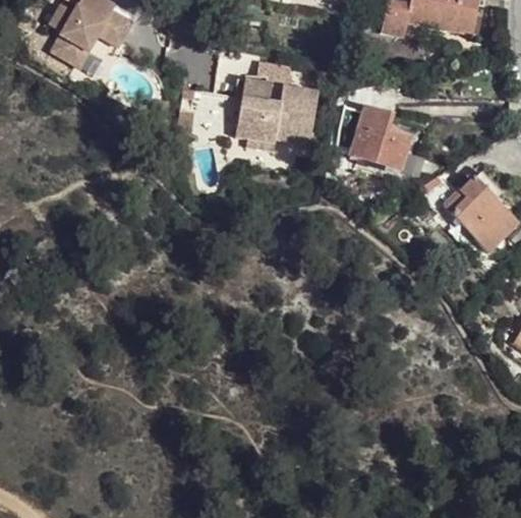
[(61,32),(50,52),(78,68),(79,66),(89,52),(97,36),(116,48),(123,36),(130,24),(111,12),(114,7),(101,0),(79,0),(76,7),(62,0),(48,24),(61,32)]
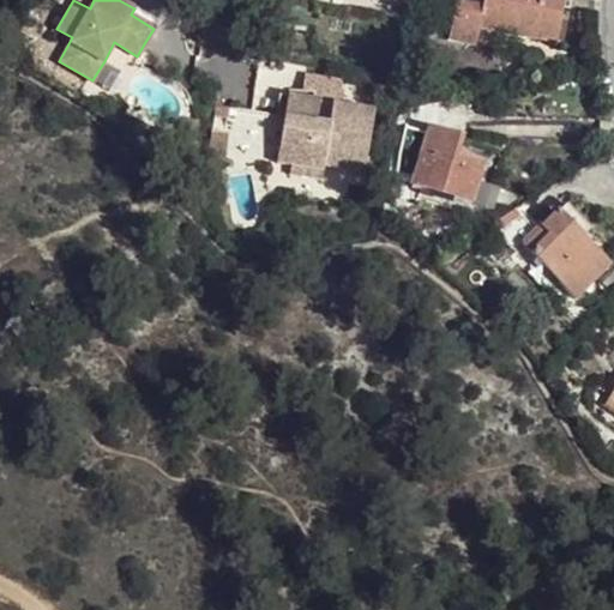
[(456,0),(451,26),(477,31),(479,26),(503,31),(504,23),(557,32),(561,0),(483,0),(483,4),(463,0),(456,0)]
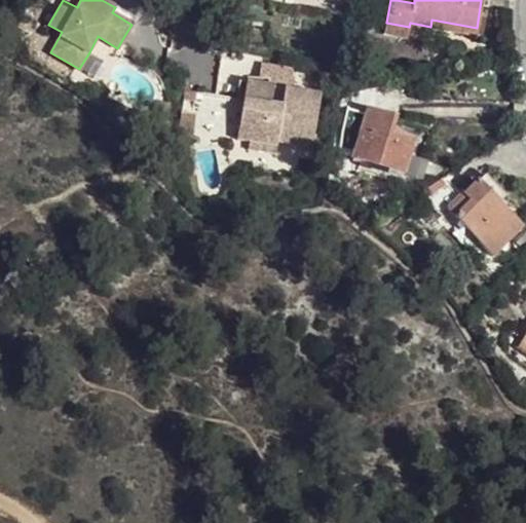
[(431,20),(430,27),(476,35),(477,28),(431,20)]
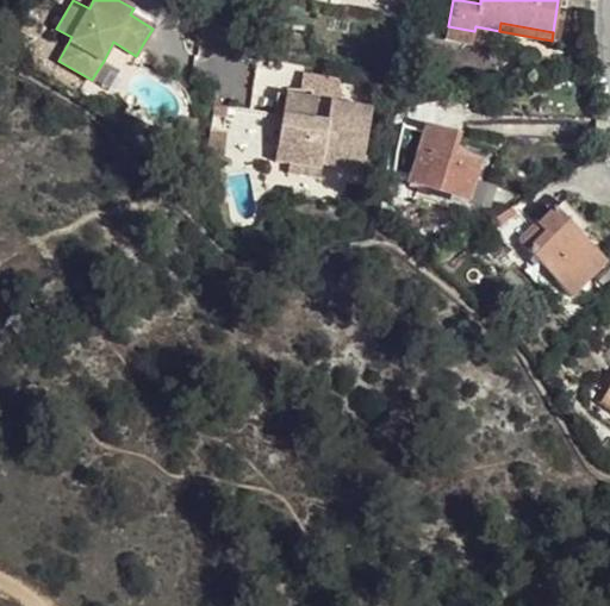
[(448,26),(446,37),(473,42),(474,31),(448,26)]
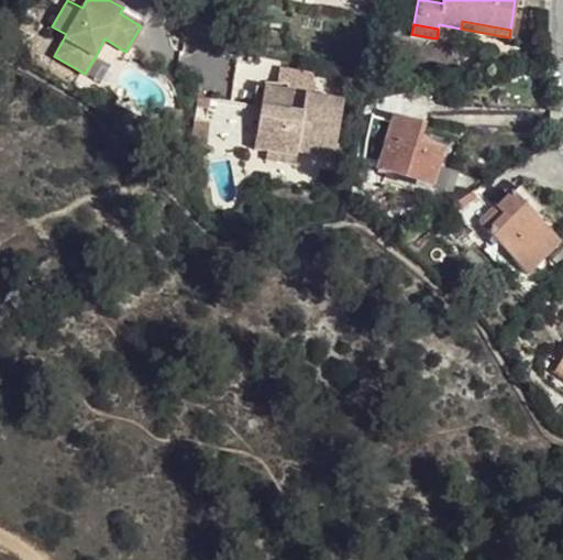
[(109,64),(96,56),(86,72),(100,79),(109,64)]
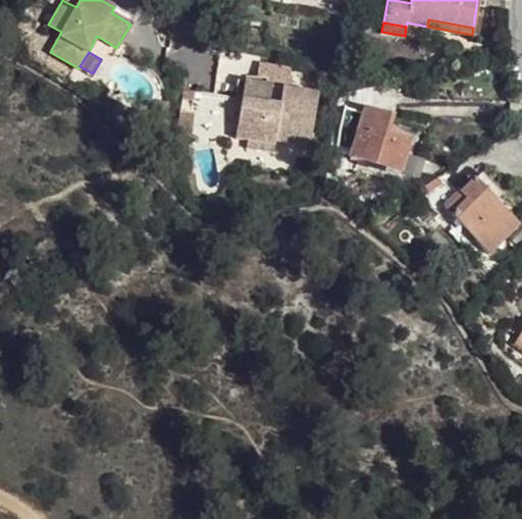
[(239,117),(236,137),(275,143),(276,139),(310,145),(318,92),(288,87),(291,66),(259,62),(256,82),(282,86),(279,104),(242,98),(239,117)]
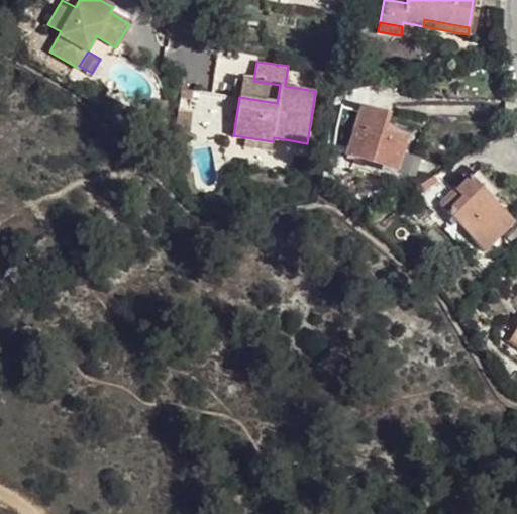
[(360,107),(346,155),(397,169),(403,147),(381,140),(388,115),(360,107)]
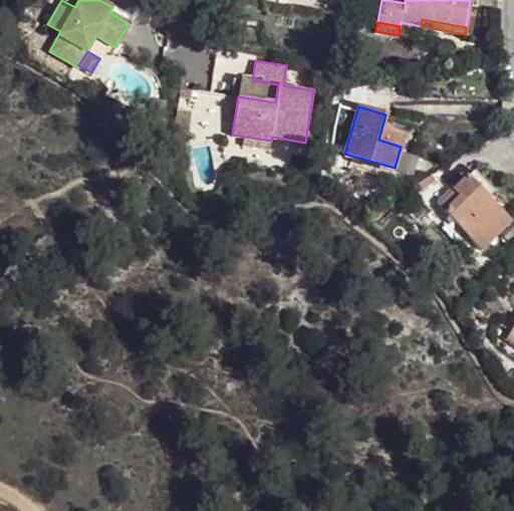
[(178,107),(173,129),(189,131),(191,108),(178,107)]
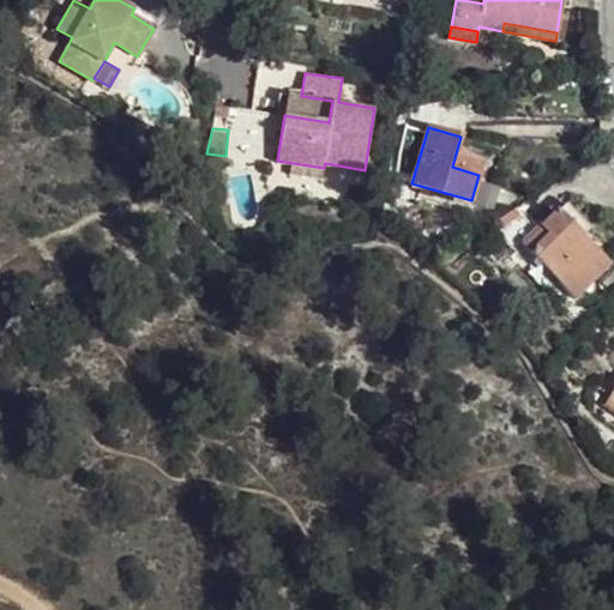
[(557,210),(581,235),(589,227),(565,203),(557,210)]
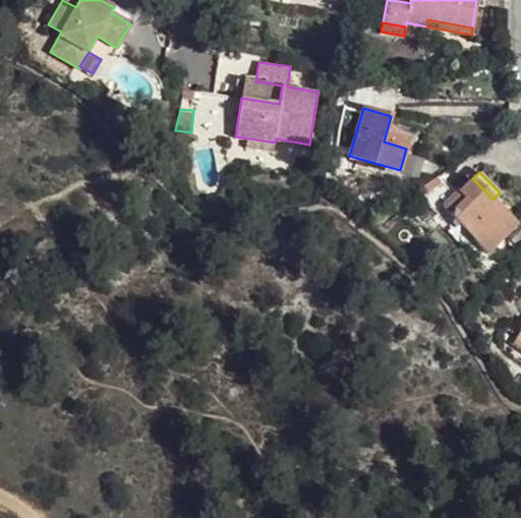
[(437,176),(412,191),(417,198),(441,183),(437,176)]
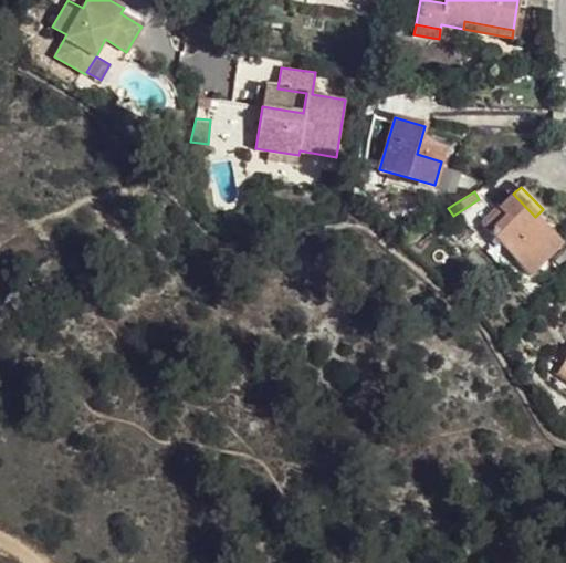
[(513,194),(482,223),(531,273),(562,243),(535,217),(513,194)]
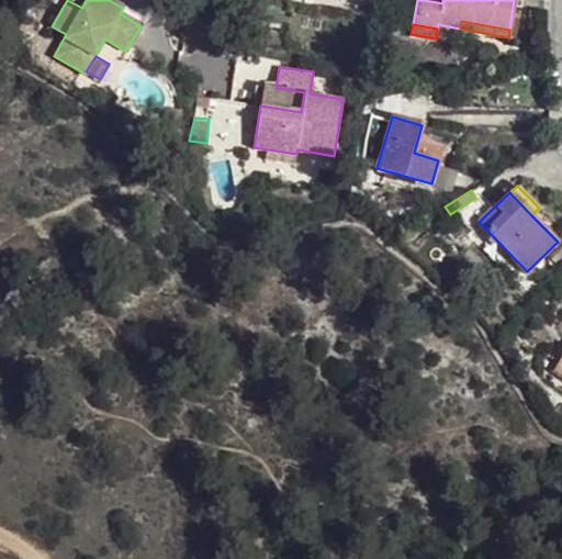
[(561,245),(551,258),(561,269),(561,245)]
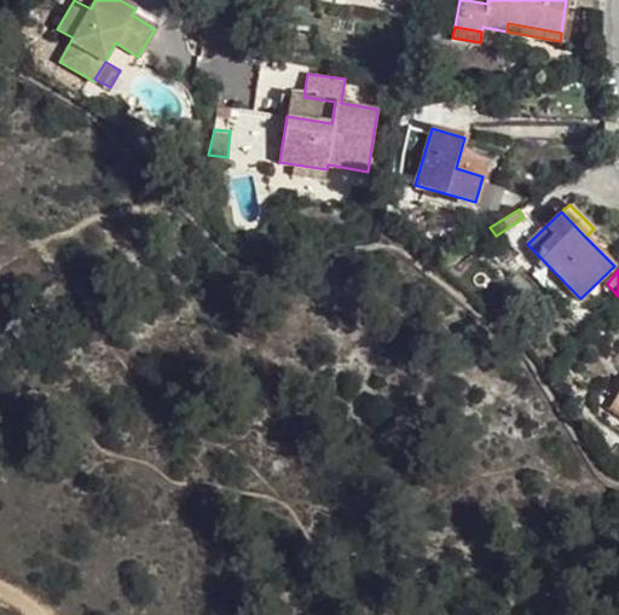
[(576,313),(585,324),(595,313),(585,303),(576,313)]
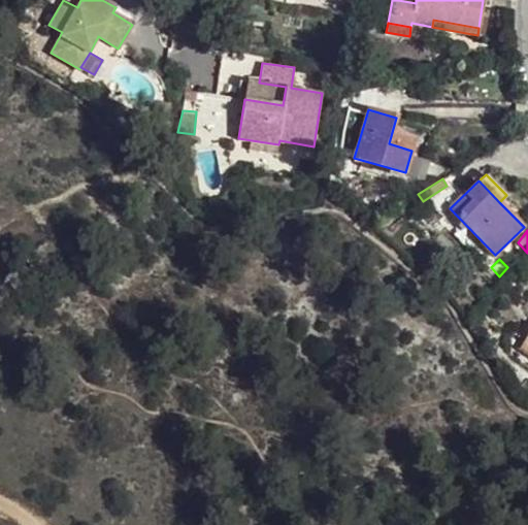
[(512,340),(520,347),(527,335),(527,320),(512,340)]
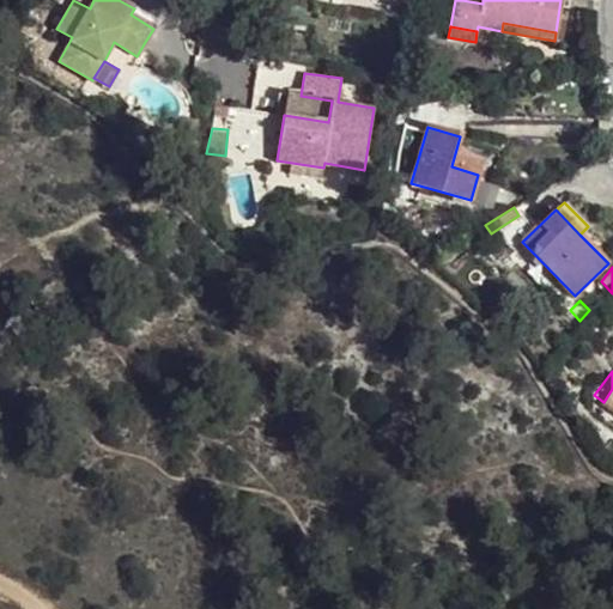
All buildings are outlined.
